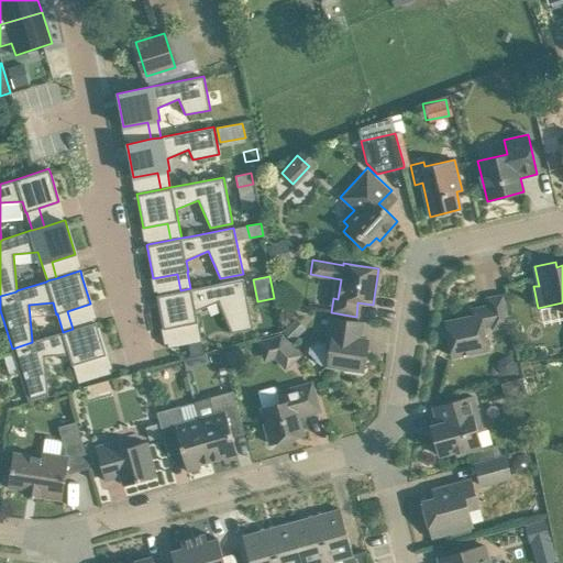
[(157,295),(156,295),(157,300),(163,329),(184,324),(188,343),(201,341),(197,322),(198,322),(196,310),(218,301),(231,332),(253,328),(243,278),(205,286),(190,288),(180,290),(157,295)]
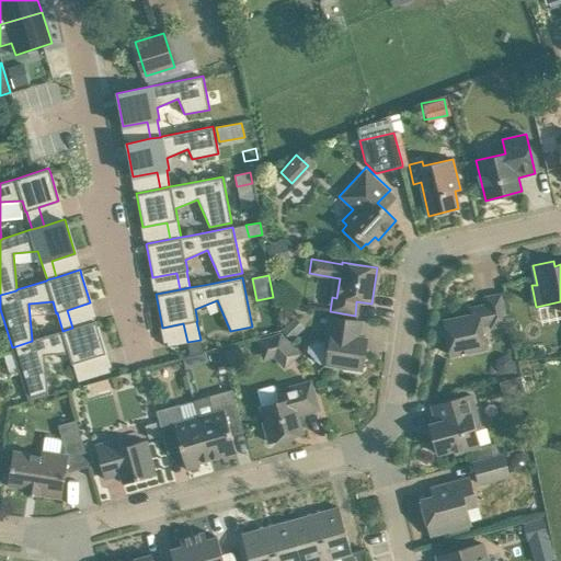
[(506,323),(504,316),(501,295),(485,297),(488,307),(470,310),(471,315),(444,320),(450,355),(485,347),(480,323),(490,321),(491,327),(506,323)]
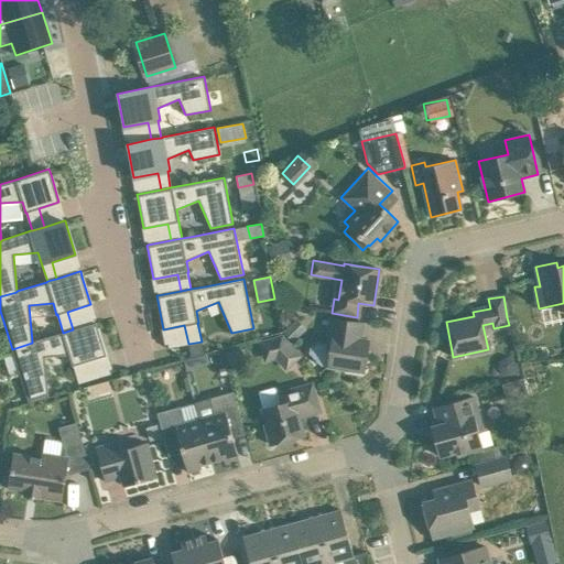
[(369,339),(362,338),(365,323),(329,317),(326,343),(316,342),(311,347),(310,353),(321,365),(327,366),(327,367),(364,372),(369,339)]
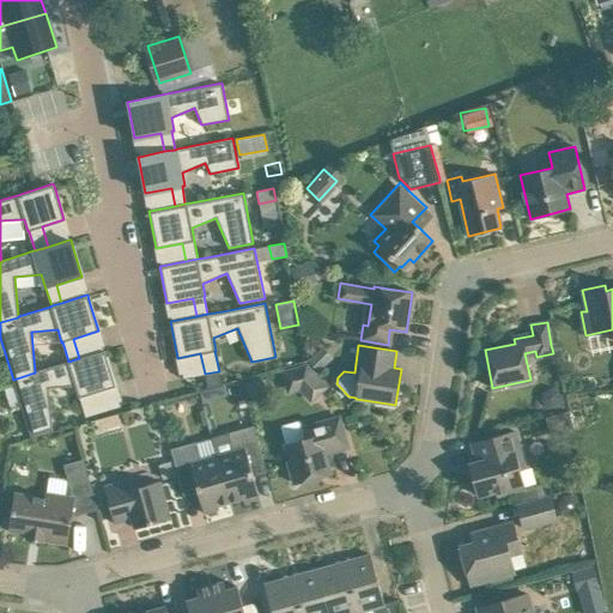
[(322,346),(308,360),(319,372),(333,358),(322,346)]
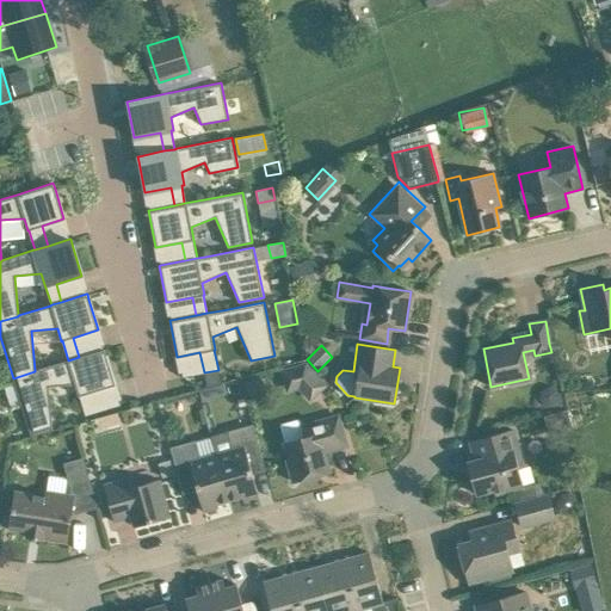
[(35,371),(13,378),(14,383),(31,436),(53,430),(49,386),(73,384),(78,396),(79,396),(85,415),(96,413),(90,393),(115,384),(105,355),(104,349),(103,350),(79,357),(68,360),(63,362),(35,370),(35,371)]
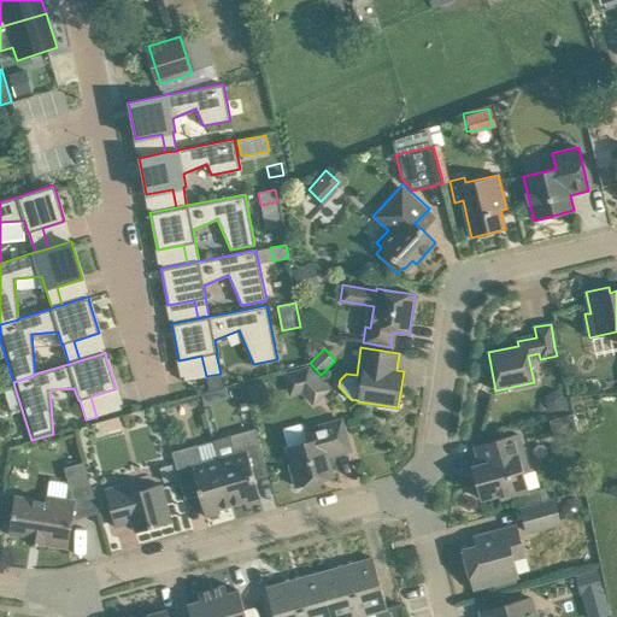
[(301,392),(311,404),(327,388),(316,377),(306,366),(283,372),(289,395),(301,392)]
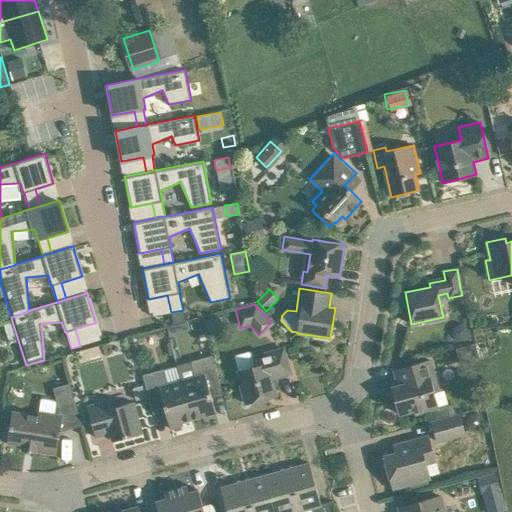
[(176,324),(166,327),(169,336),(178,334),(176,324)]
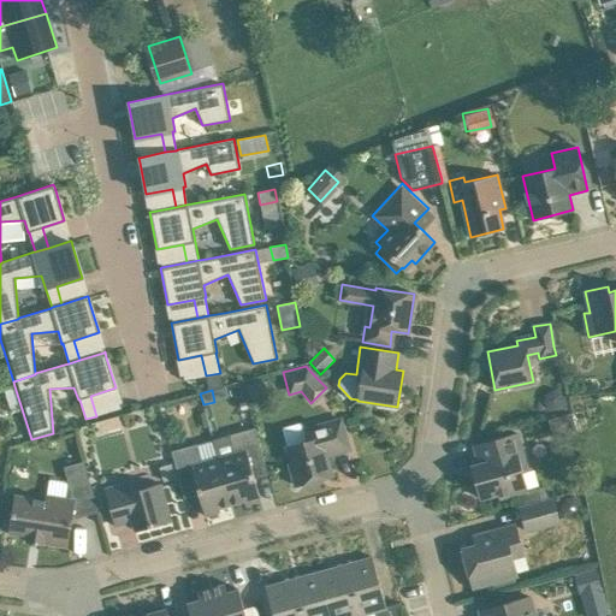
[(304,430),(307,440),(288,446),(292,462),(289,463),(295,485),(331,475),(326,456),(349,449),(341,419),(304,430)]
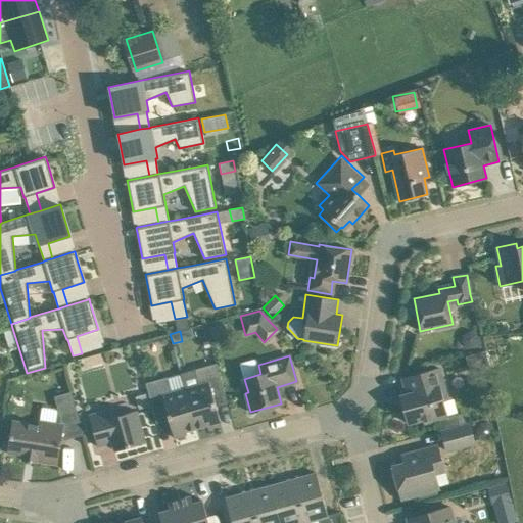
[(199,384),(185,388),(196,427),(206,424),(207,428),(221,424),(214,397),(225,394),(217,363),(195,369),(199,384)]
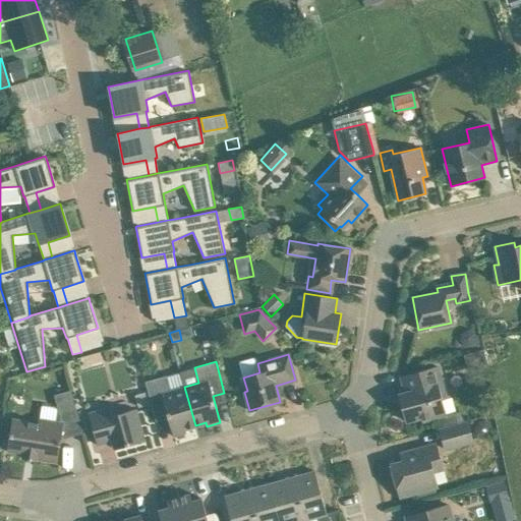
[(401,377),(405,393),(398,395),(407,422),(422,418),(423,422),(446,414),(441,398),(446,397),(438,366),(420,370),(401,377)]
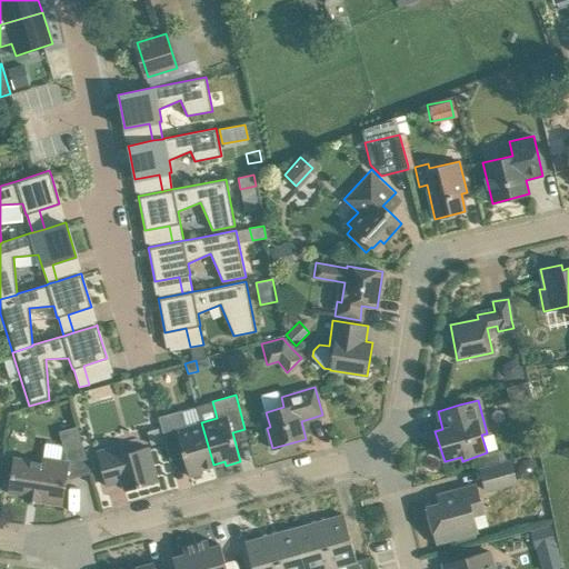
[(182,410),(158,416),(168,450),(181,447),(183,456),(189,476),(203,472),(202,468),(213,465),(201,422),(201,421),(197,406),(182,410)]
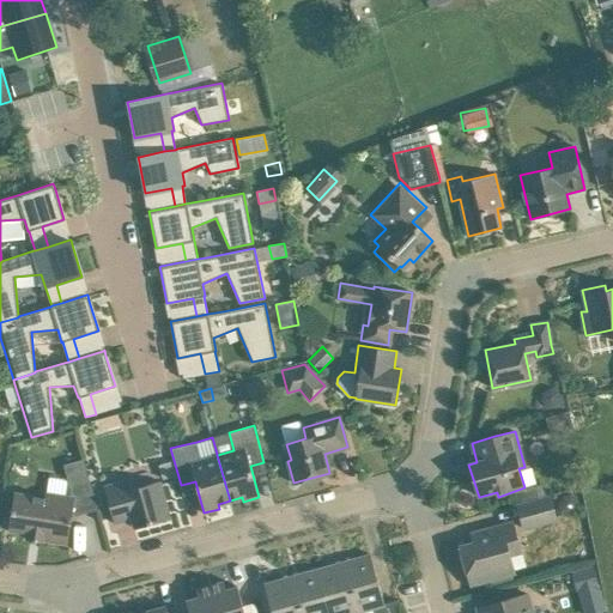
[(44,492),(44,497),(14,493),(8,530),(28,533),(26,539),(42,541),(43,540),(67,544),(71,516),(98,509),(84,459),(64,463),(67,475),(72,497),(44,492)]
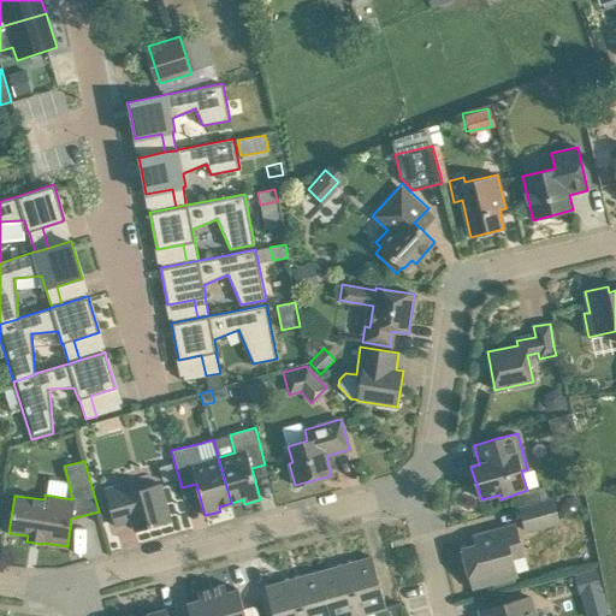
[(171,520),(164,497),(160,483),(125,493),(123,484),(105,489),(114,526),(132,521),(135,531),(171,520)]
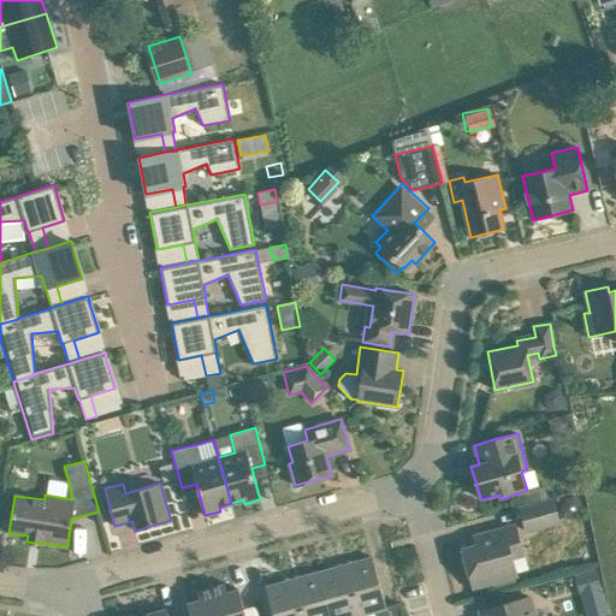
[(558,523),(552,497),(519,507),(523,527),(531,526),(533,531),(558,523)]
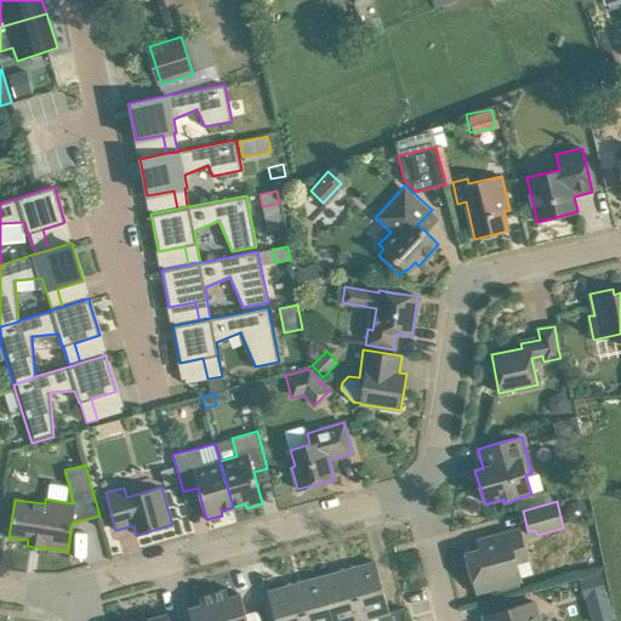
[(484,540),(486,548),(466,554),(477,592),(520,580),(516,562),(527,558),(518,530),(484,540)]
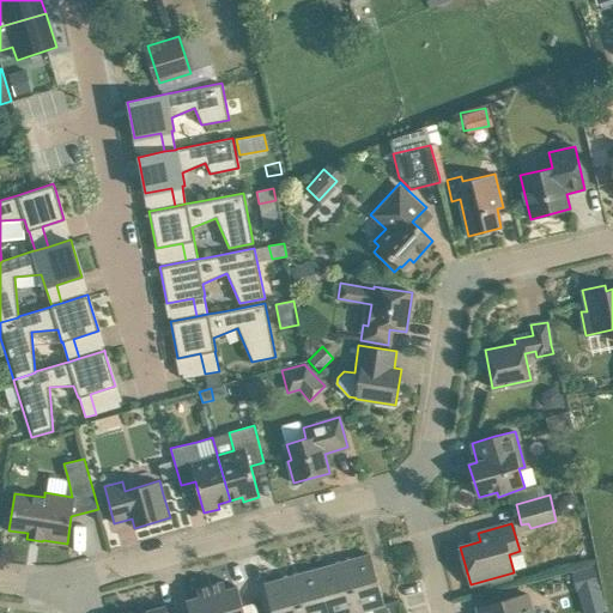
[(344,562),(358,612),(372,608),(372,612),(386,612),(370,554),(344,562)]
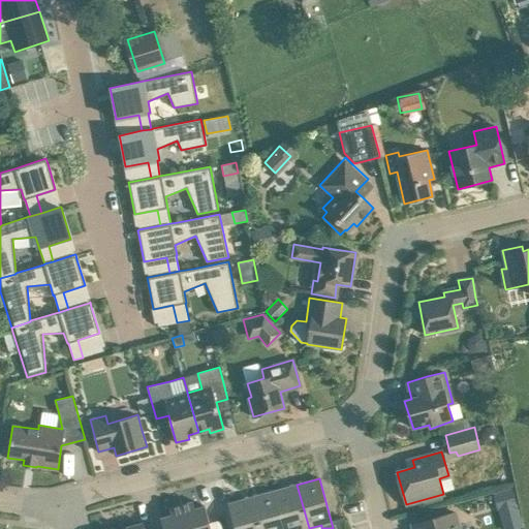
[(274,491),(284,528),(307,528),(309,528),(297,485),(274,491)]
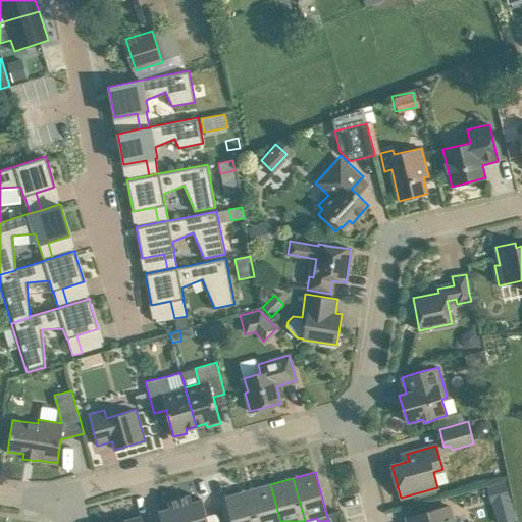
[(280,521),(270,484),(248,490),(256,521),(280,521)]
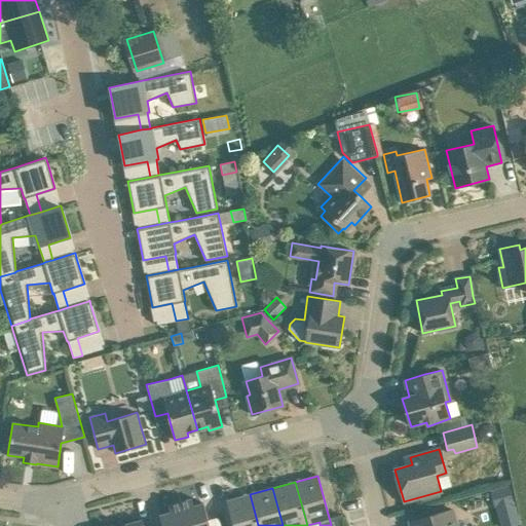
[(506,489),(489,495),(500,525),(510,525),(520,522),(506,489)]
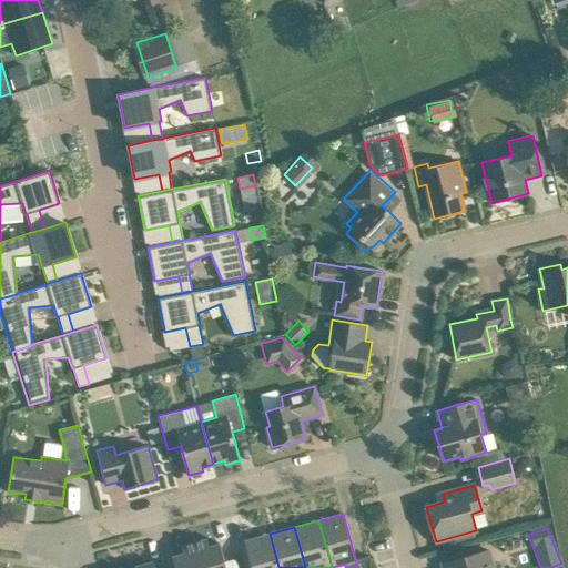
[(279,567),(270,534),(244,540),(251,563),(252,567),(279,567)]
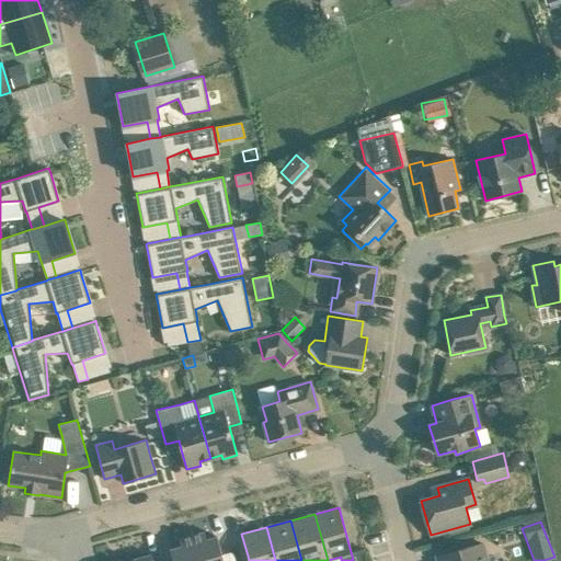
[(205,531),(192,535),(198,560),(224,560),(217,536),(206,539),(205,531)]
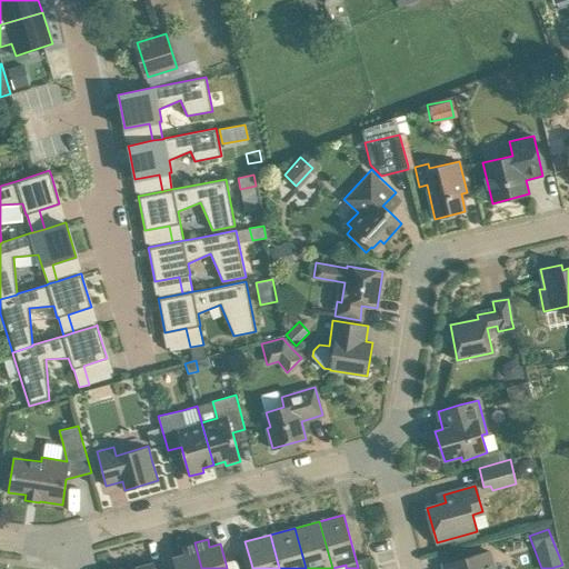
[(201,568),(195,542),(181,547),(183,553),(172,557),(176,568),(201,568)]
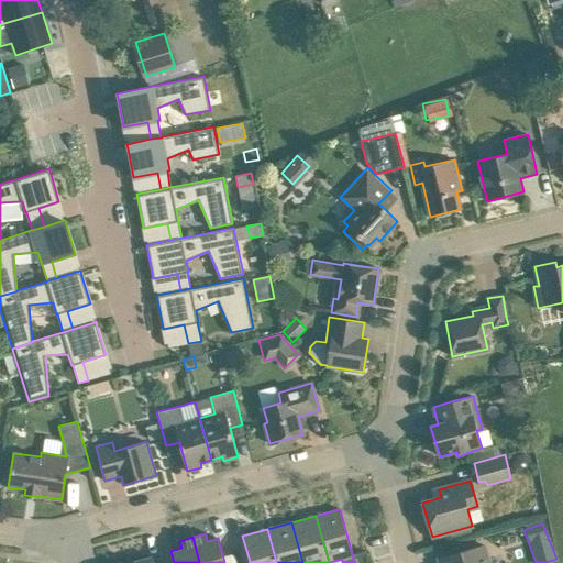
[(488,562),(484,544),(438,558),(439,562),(488,562)]
